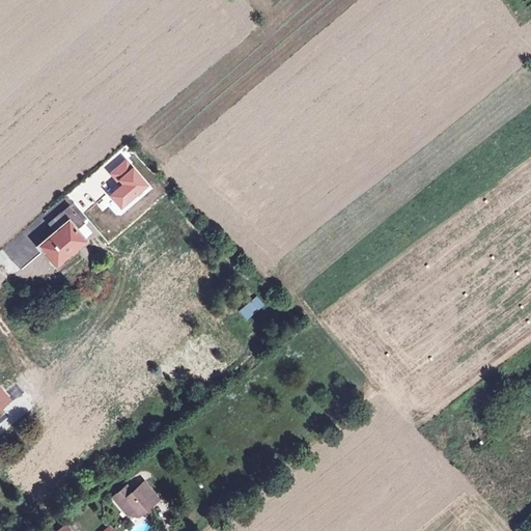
[(102,200),(98,203),(107,213),(110,210),(102,200)]
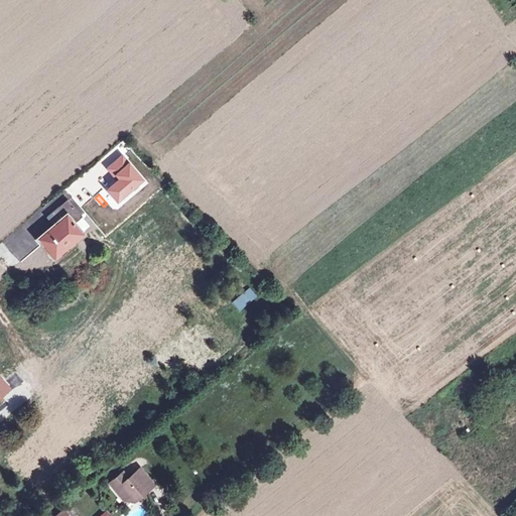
[(104,207),(95,198),(84,208),(90,215),(95,210),(97,213),(104,207)]
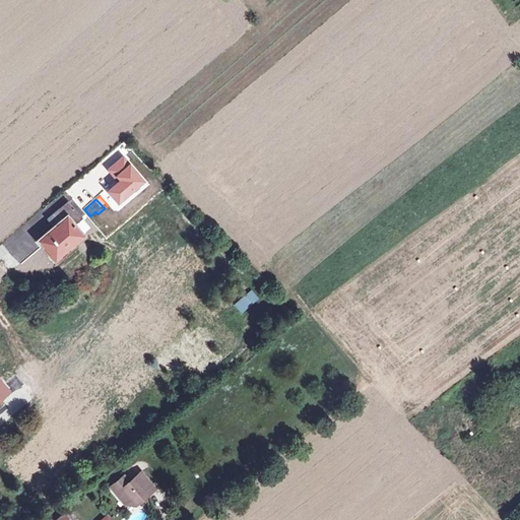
[(60,251),(62,254),(76,242),(74,241),(82,234),(81,232),(74,223),(82,216),(68,200),(52,214),(58,222),(37,240),(50,254),(57,248),(60,251)]
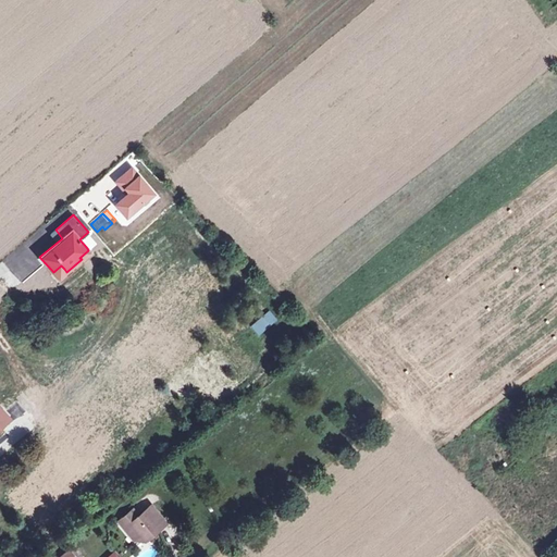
[(59,279),(66,272),(64,269),(61,265),(53,272),(56,275),(59,279)]
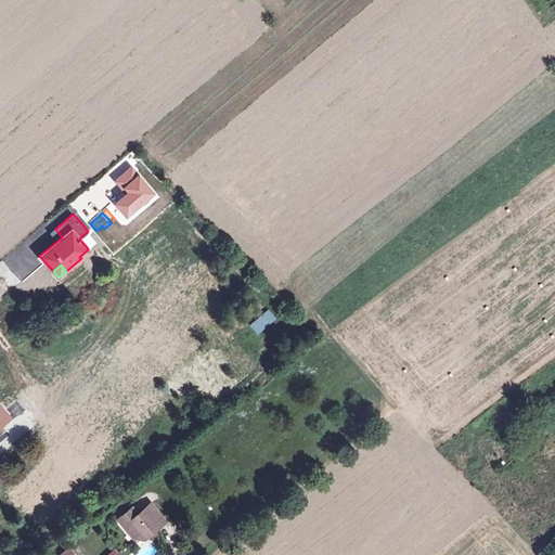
[(269,309),(249,324),(257,334),(276,319),(269,309)]
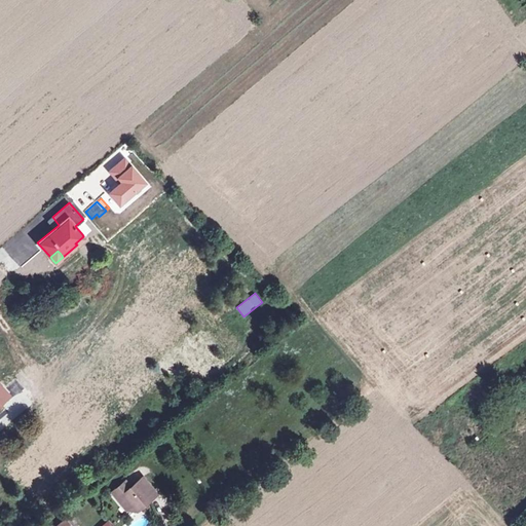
[(0,403),(9,395),(0,383),(0,403)]
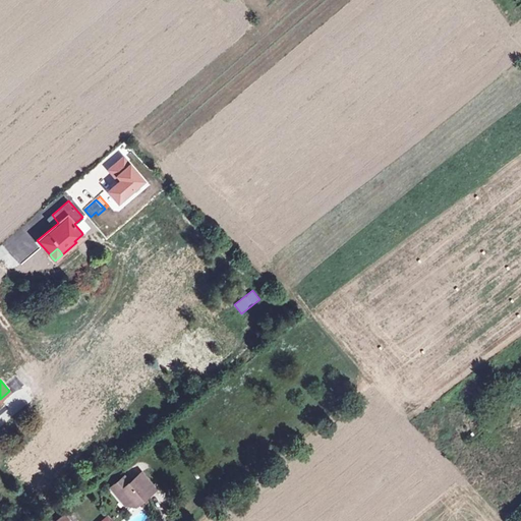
[(155,488),(141,473),(129,483),(124,477),(111,488),(125,505),(130,501),(134,506),(155,488)]
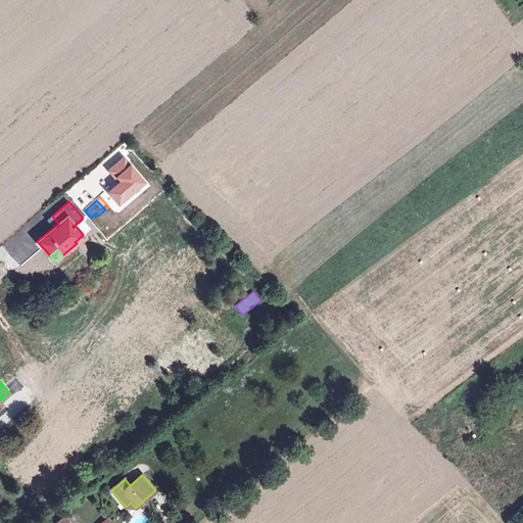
[(74,522),(77,521),(68,512),(55,522),(74,522)]
